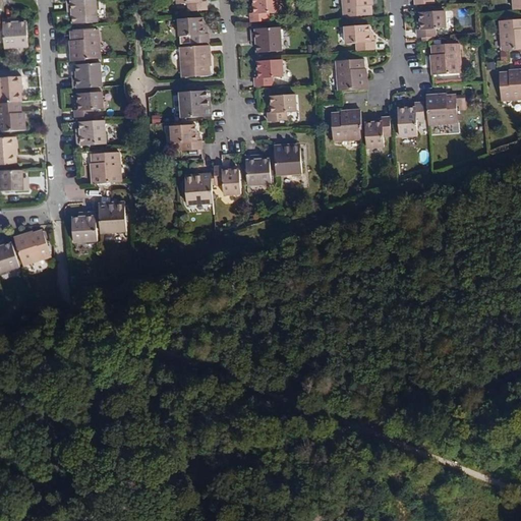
[(98,22),(96,0),(79,0),(67,1),(68,13),(72,13),(72,17),(72,24),(98,22)]
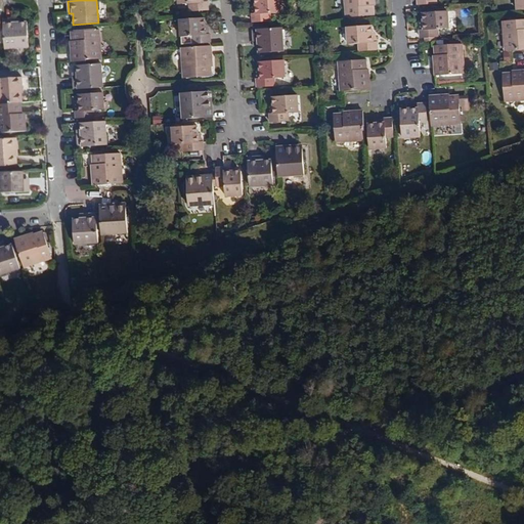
[(205,1),(204,0),(179,0),(180,3),(191,2),(191,10),(209,9),(209,1),(208,1),(205,1)]
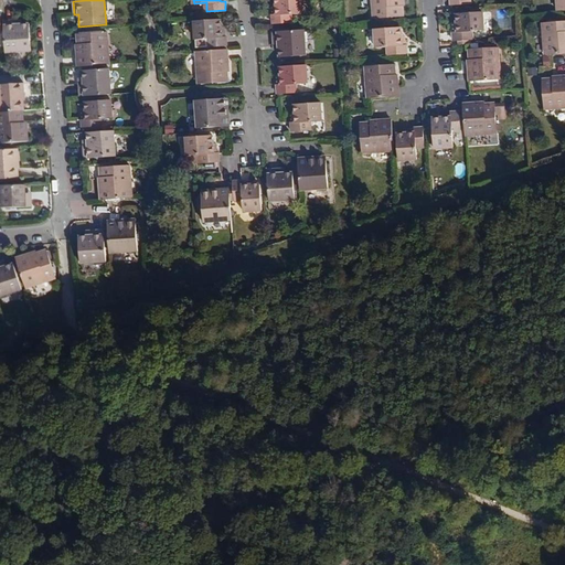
[(304,0),(277,0),(278,7),(279,16),(275,16),(274,16),(275,23),(295,22),(294,14),(306,13),(304,0)]
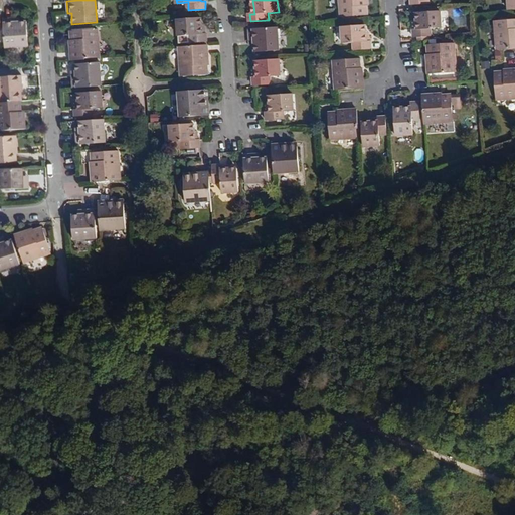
[(368,0),(339,0),(341,16),(367,14),(367,5),(369,5),(368,0)]
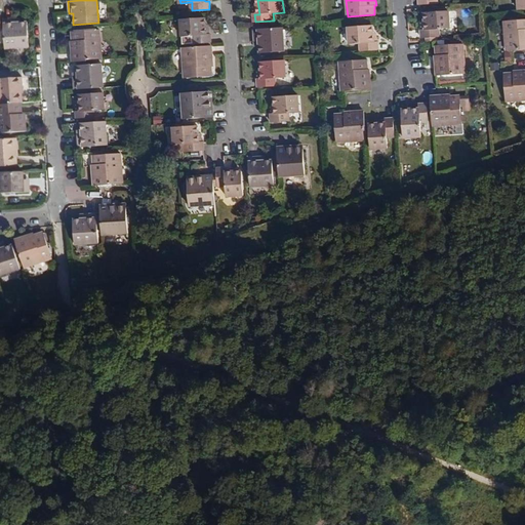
[(26,13),(19,13),(15,13),(14,10),(3,10),(5,40),(28,38),(26,13)]
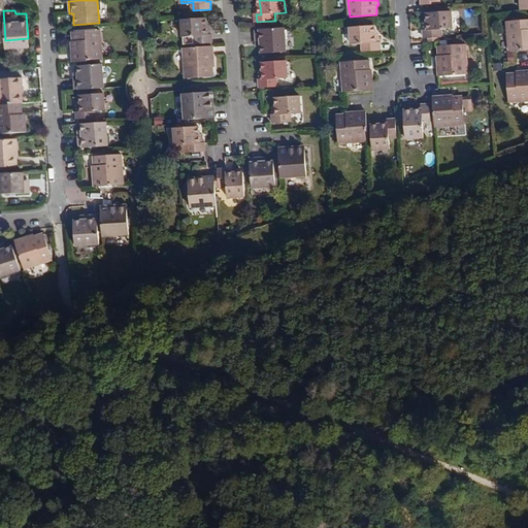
[(452,11),(427,13),(428,21),(426,21),(426,30),(425,30),(425,38),(442,36),(442,29),(453,28),(452,11)]
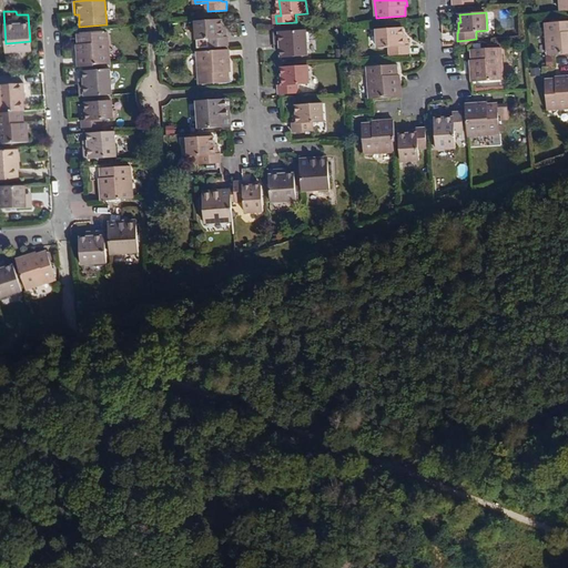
[(229,36),(227,37),(224,37),(223,27),(223,19),(196,21),(198,38),(210,37),(210,47),(230,44),(229,36)]
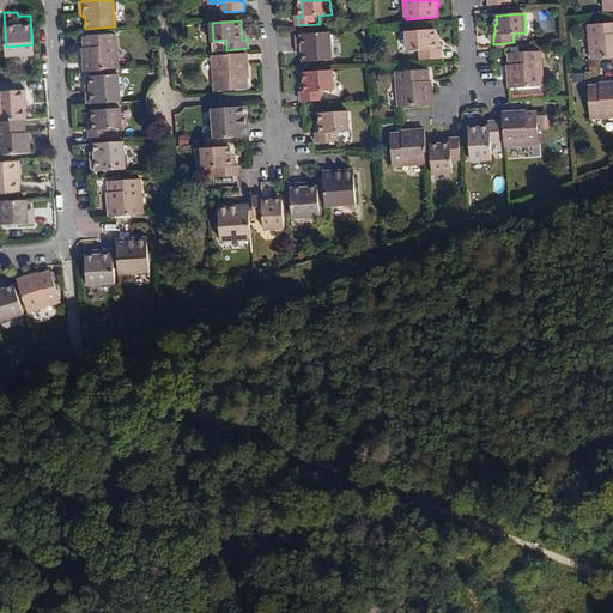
[(612,58),(612,23),(589,25),(592,59),(612,58)]
